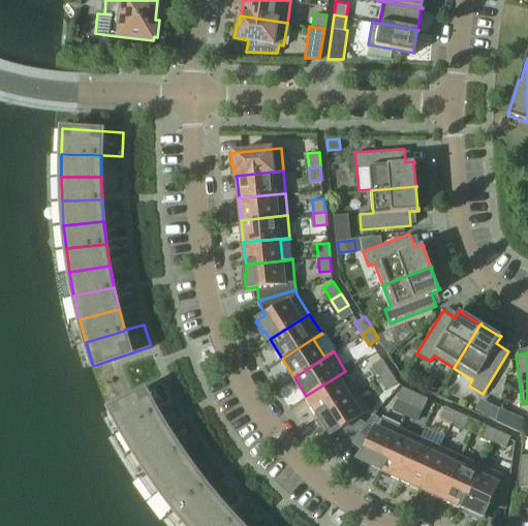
[(390,370),(382,359),(372,365),(379,376),(390,370)]
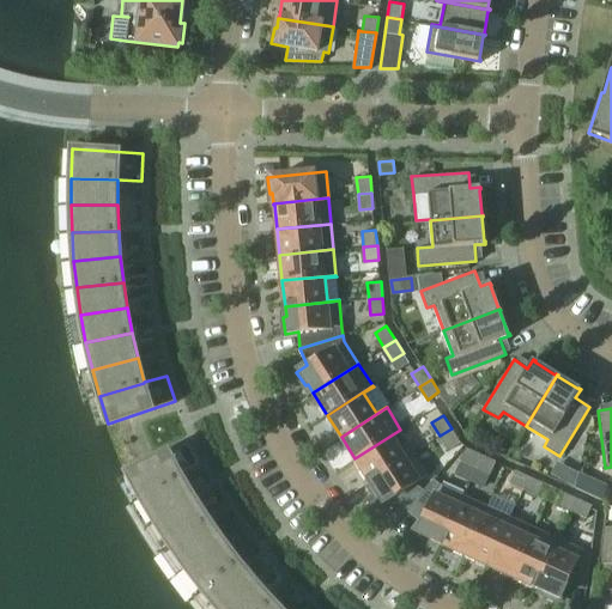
[(449,450),(460,442),(452,428),(440,436),(449,450)]
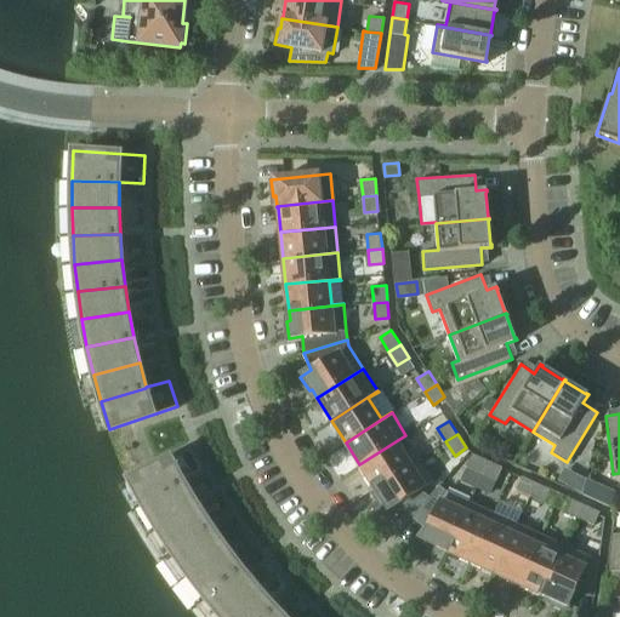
[(420,457),(419,456),(409,462),(397,443),(407,435),(405,435),(359,464),(374,486),(420,457)]
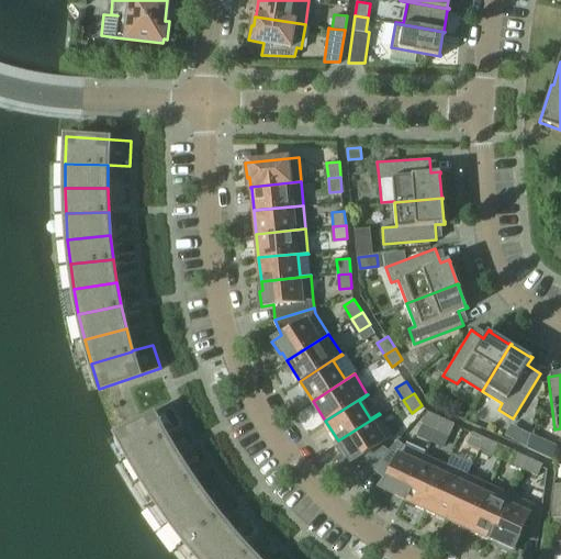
[(167,437),(186,426),(174,404),(116,434),(128,457),(166,436),(167,437)]
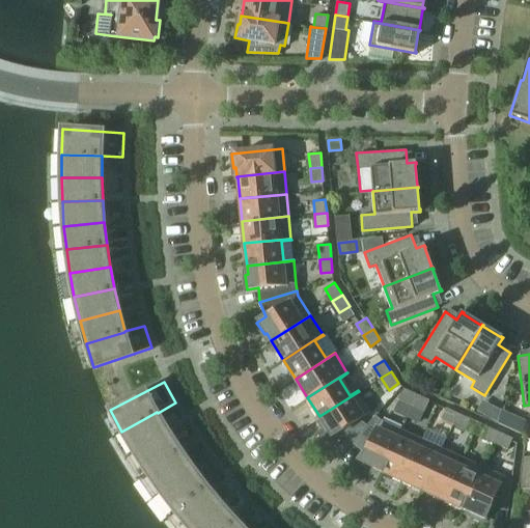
[(417,393),(403,388),(399,398),(412,405),(417,393)]
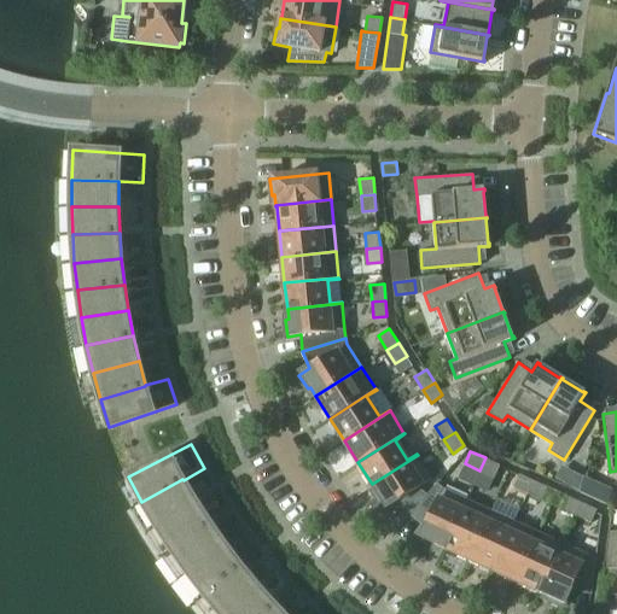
[(372,484),(377,492),(374,495),(384,508),(432,478),(418,455),(372,484)]
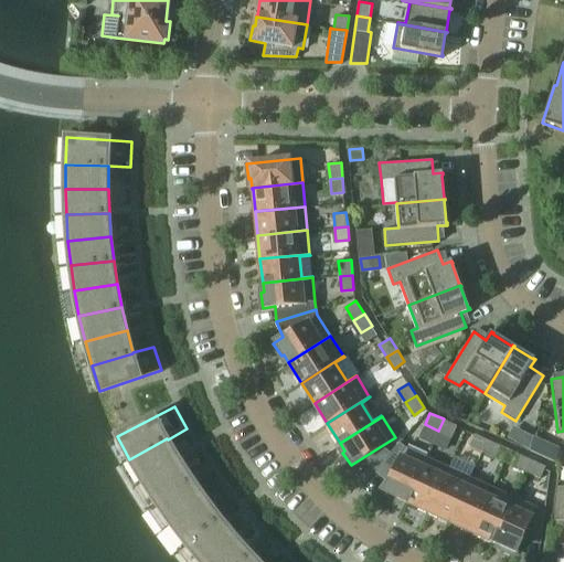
[(451,436),(457,425),(444,419),(438,431),(451,436)]
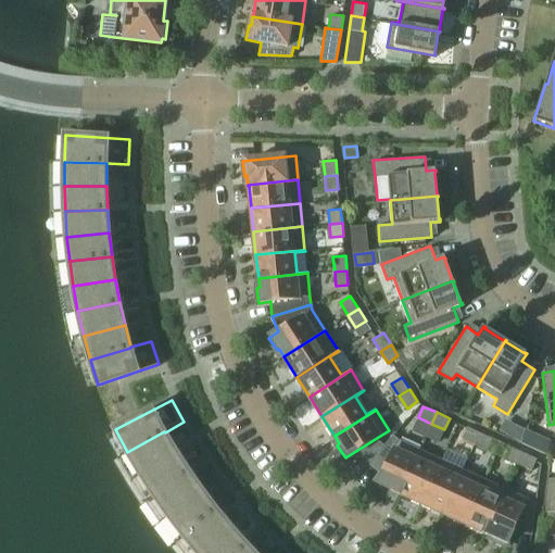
[(480,432),(467,426),(463,438),(475,443),(480,432)]
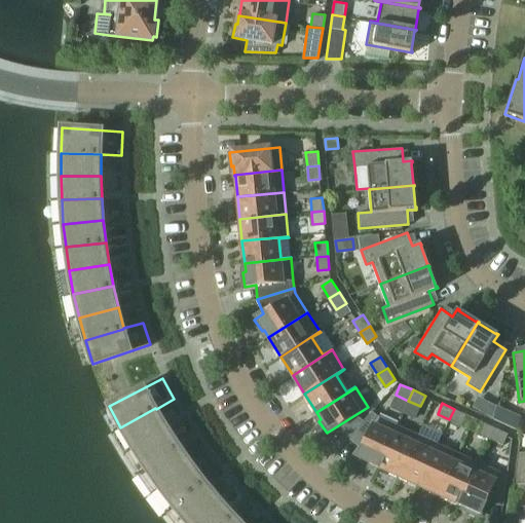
[(166,427),(156,409),(155,408),(120,427),(133,448),(166,427)]
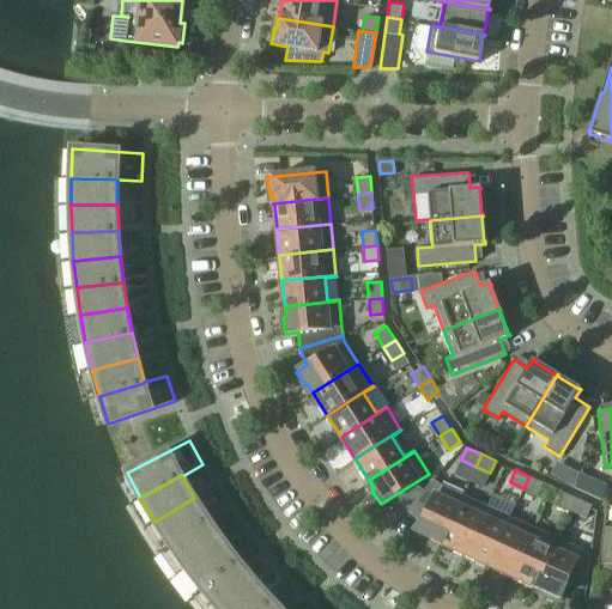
[(537,494),(543,482),(529,476),(523,488),(537,494)]
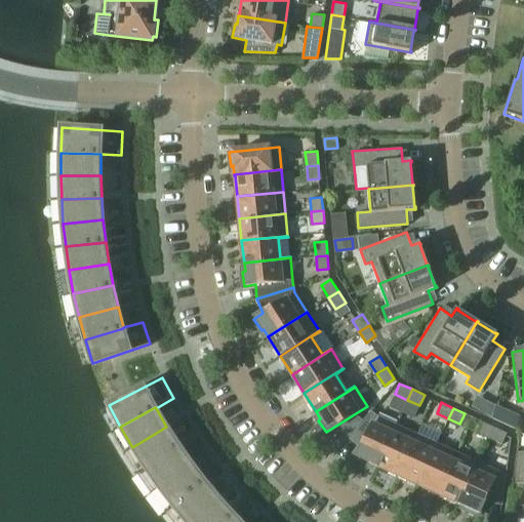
[(397,424),(376,414),(356,458),(369,465),(370,462),(377,466),(397,424)]
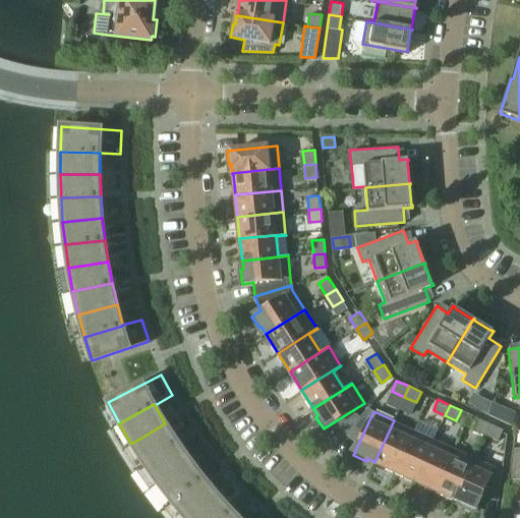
[(490,423),(478,417),(473,428),(485,435),(490,423)]
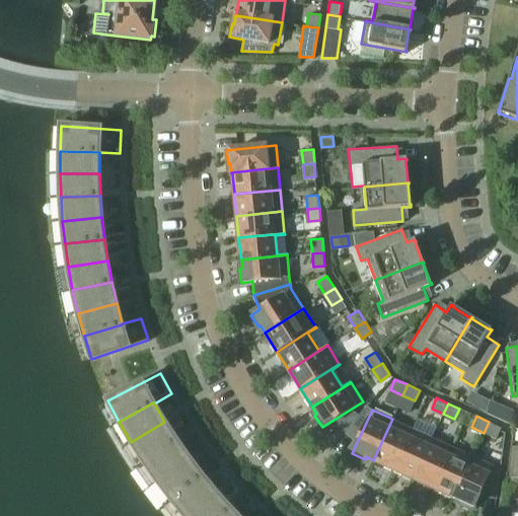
[(413,428),(392,419),(373,460),(393,469),(413,428)]
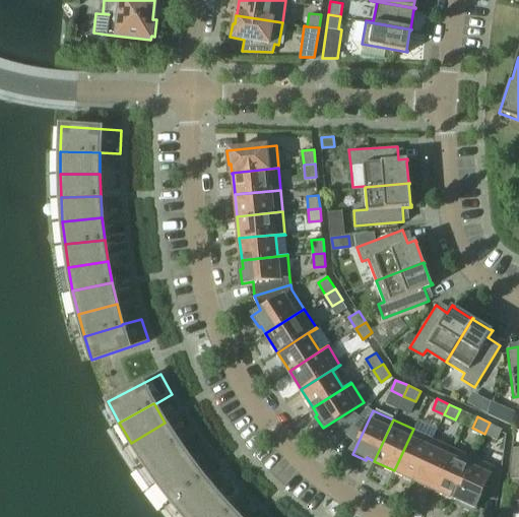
[(177,441),(165,423),(131,443),(143,463),(177,441)]
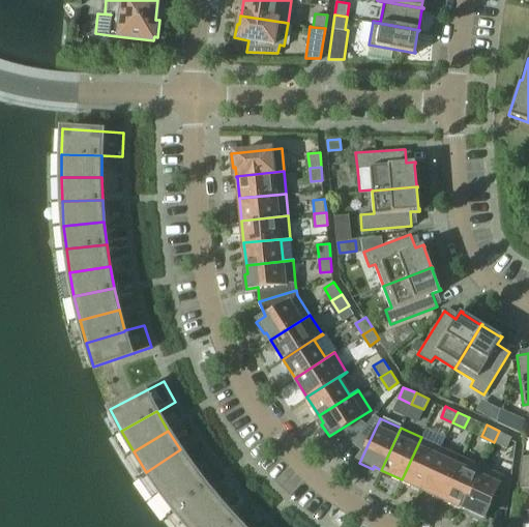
[(494,442),(506,447),(511,437),(499,431),(494,442)]
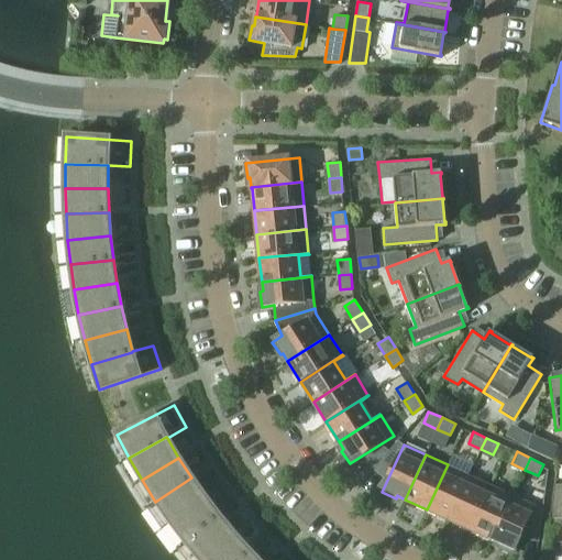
[(470,474),(448,464),(427,509),(449,519),(470,474)]
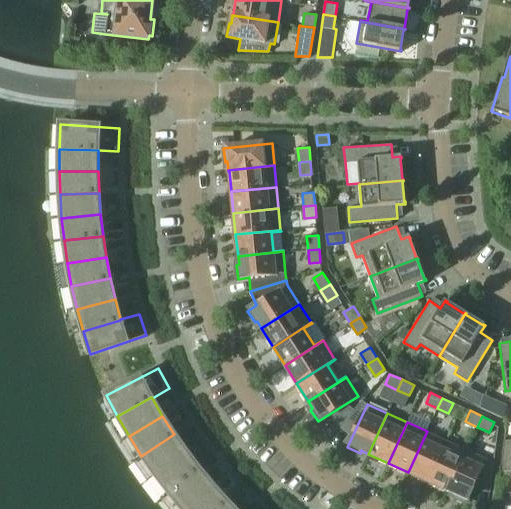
[(446,440),(427,431),(408,472),(427,481),(446,440)]
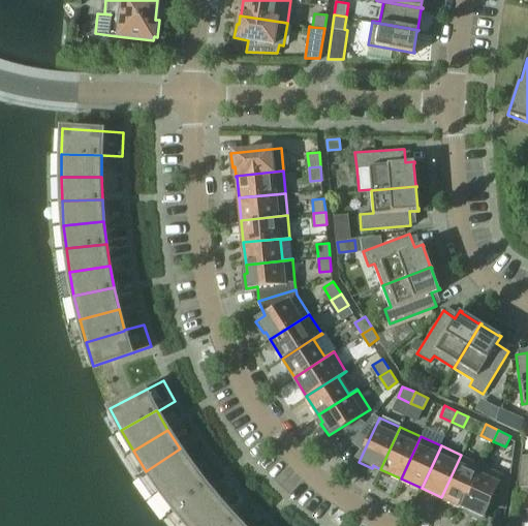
[(192,466),(180,449),(146,471),(159,491),(192,466)]
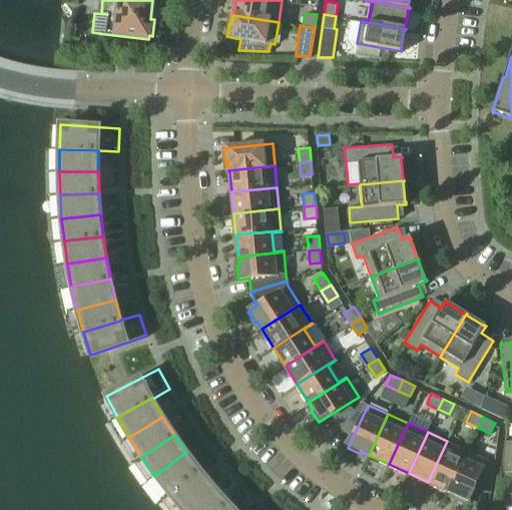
[(511,440),(505,441),(501,472),(511,470),(511,440)]
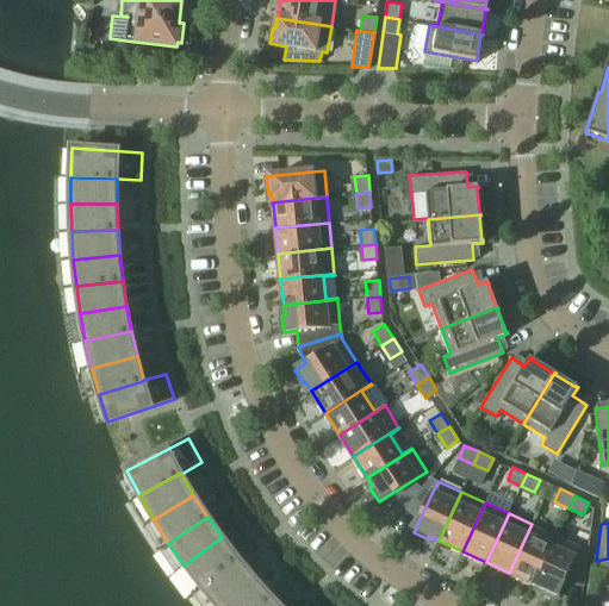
[(555,535),(532,524),(509,573),(533,583),(555,535)]
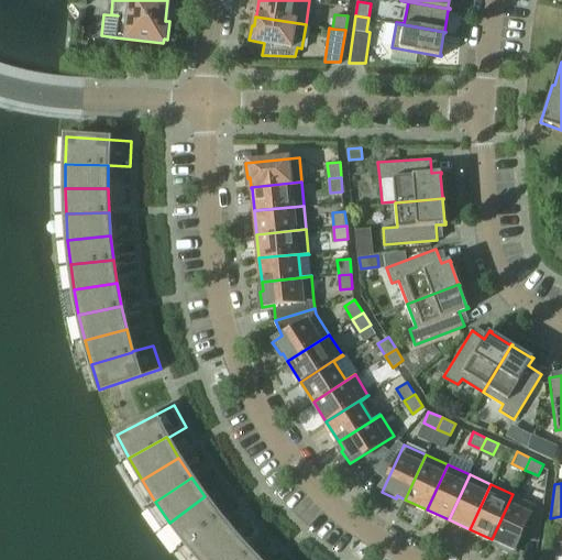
[(492,539),(500,544),(499,546),(513,552),(535,504),(513,494),(492,539)]
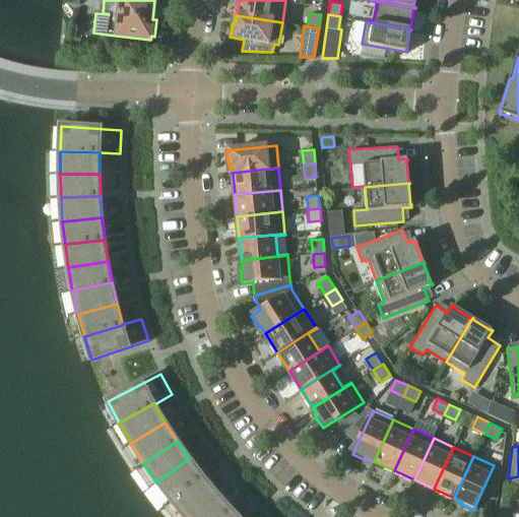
[(202,476),(189,458),(156,482),(171,501),(202,476)]
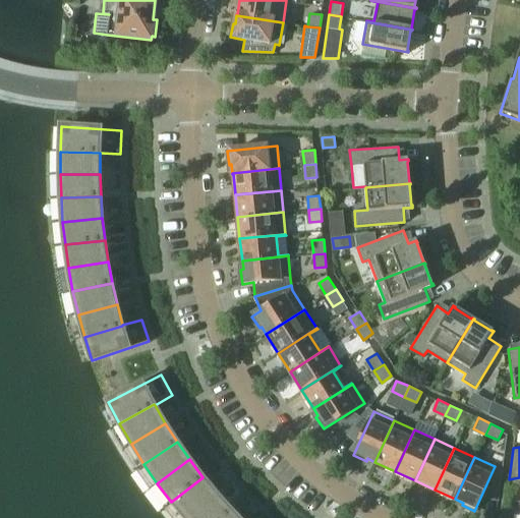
[(188,517),(217,494),(203,477),(171,502),(184,517),(188,517)]
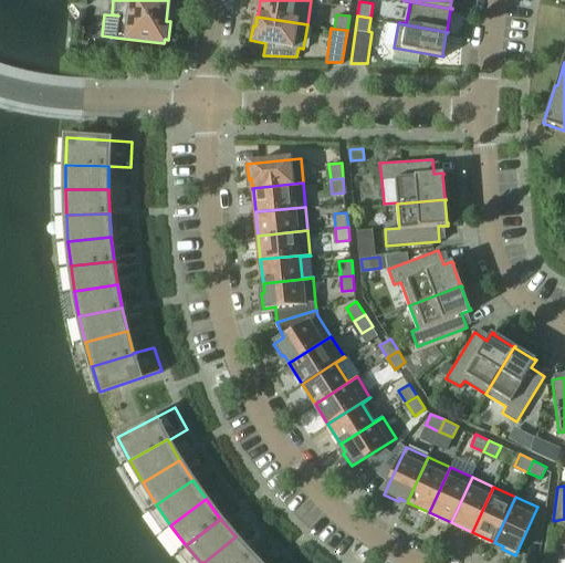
[(242,562),(251,555),(236,537),(205,562),(242,562)]
